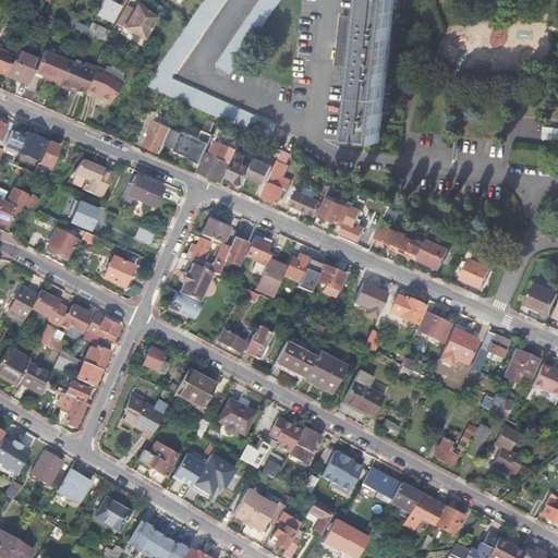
[(105,0),(104,0),(97,14),(112,23),(121,8),(105,0)]
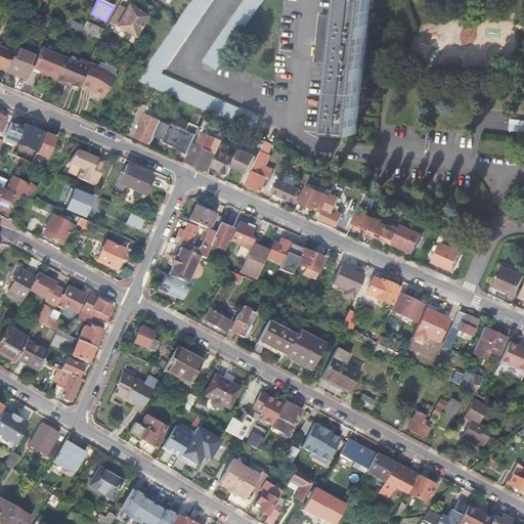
[(194,0),(183,16),(197,25),(212,2),(209,0),(194,0)]
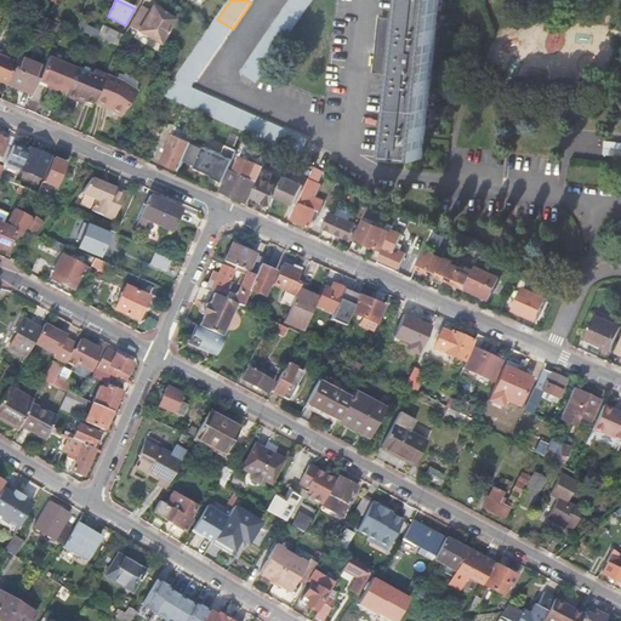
[(291,0),(285,10),(300,21),(311,5),(303,0),(291,0)]
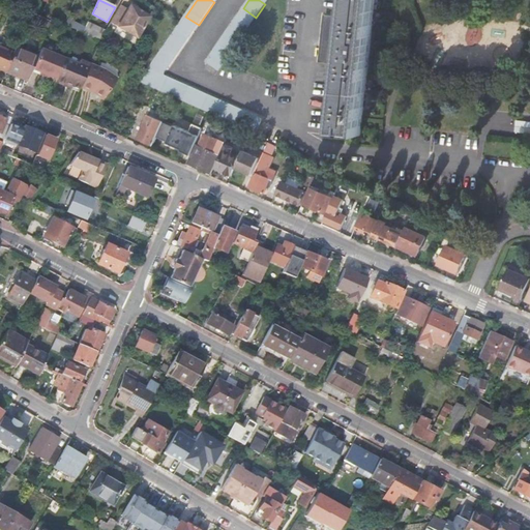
[(349,0),(345,42),(344,50),(321,48),(320,60),(343,62),(335,134),(360,137),(375,0),(349,0)]
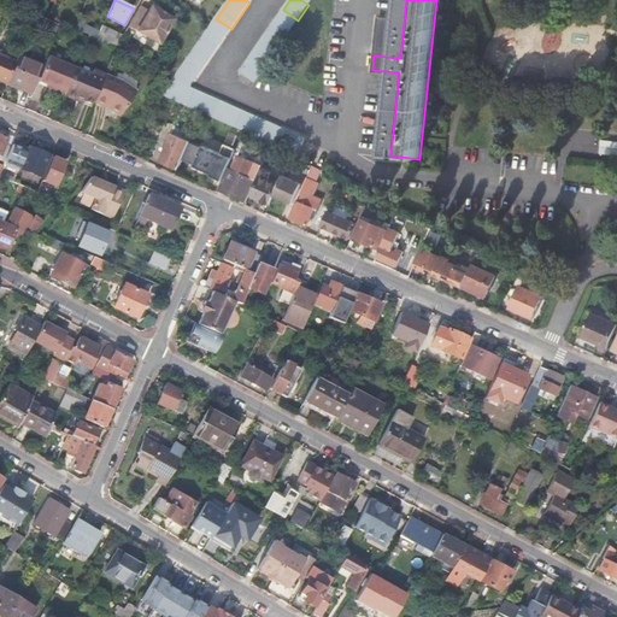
[(148,11),(140,6),(128,25),(159,45),(174,19),(151,6),(148,11)]
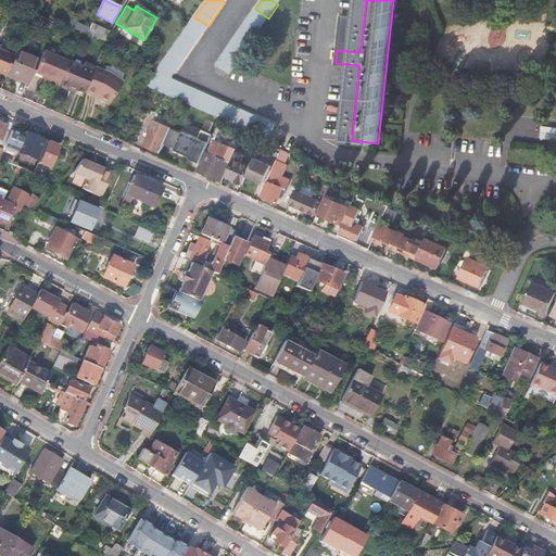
[(251,15),(264,24),(268,19),(255,9),(251,15)]
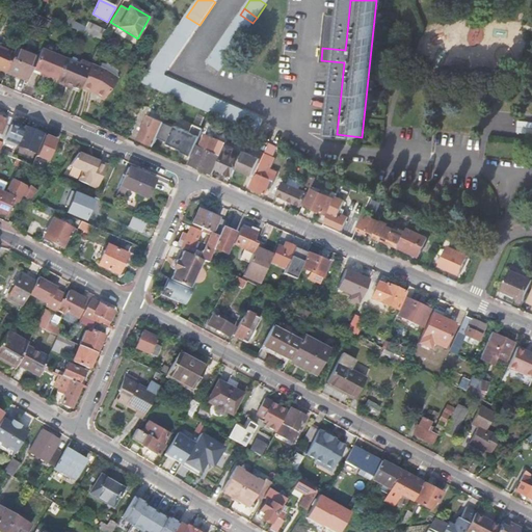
[(16,19),(5,15),(0,26),(0,41),(2,36),(3,37),(4,33),(8,34),(16,19)]
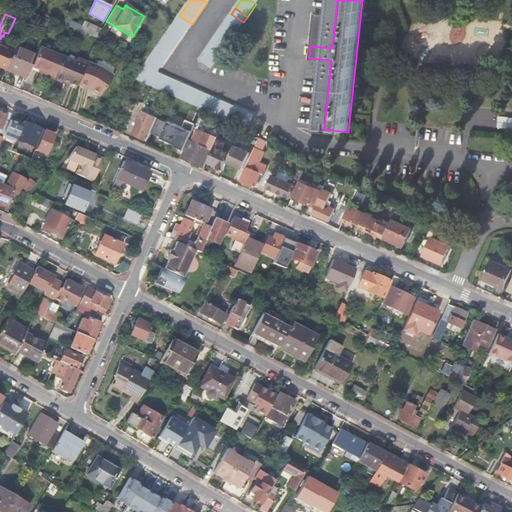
[(228,18),(240,27),(243,22),(231,14),(228,18)]
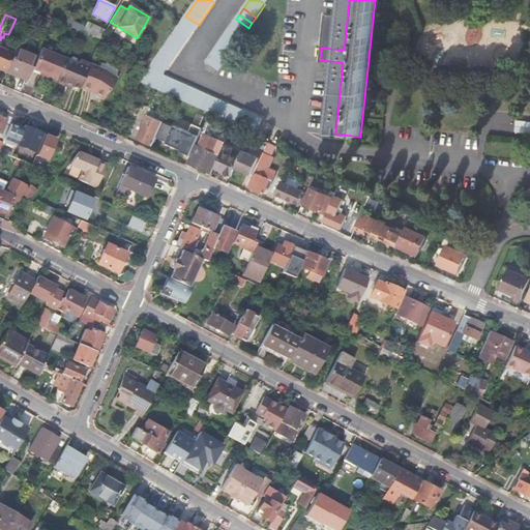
[(199,25),(185,17),(178,28),(190,37),(199,25)]
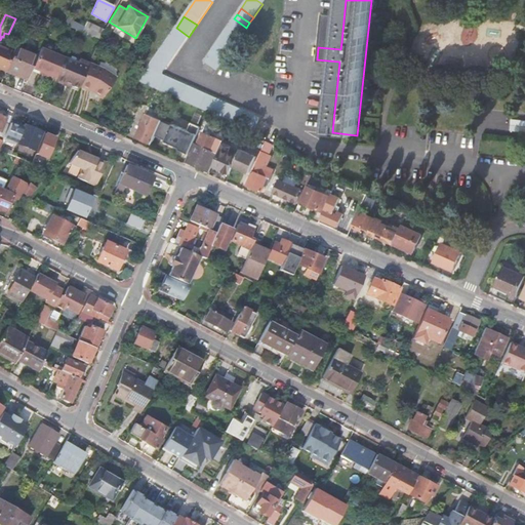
[(318,47),(340,49),(341,42),(330,41),(332,17),(322,16),(318,47)]
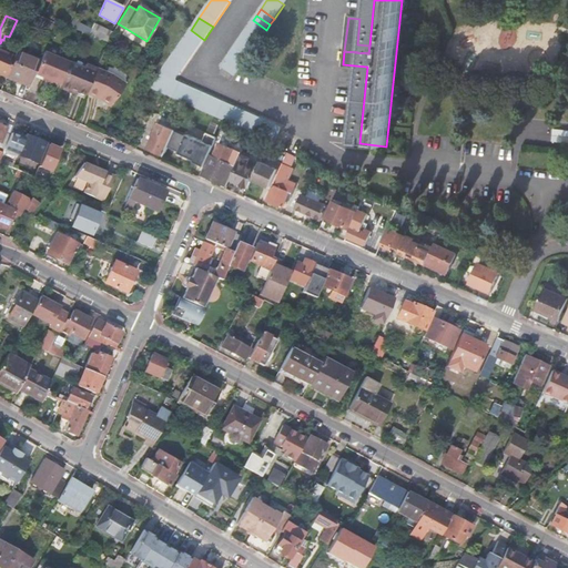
[(57,22),(48,19),(44,27),(53,30),(57,22)]
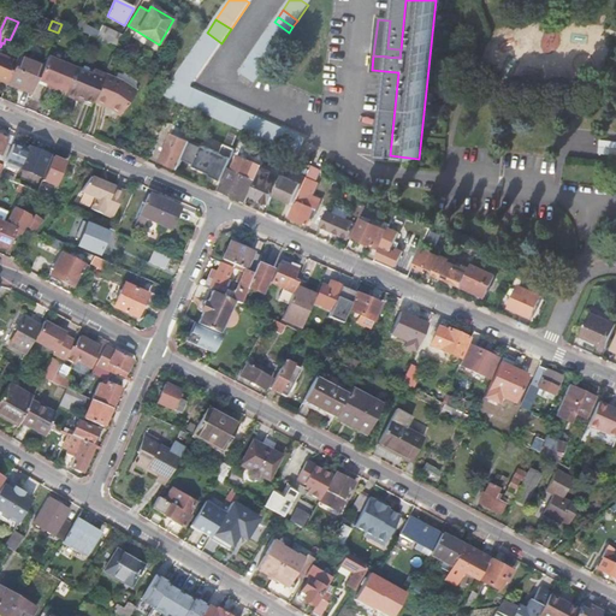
[(259,45),(273,54),(289,33),(274,22),(259,45)]
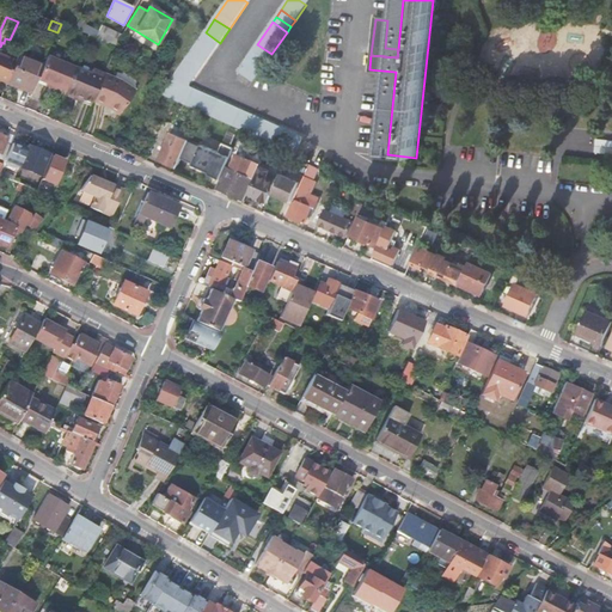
[(98,31),(78,23),(75,28),(90,34),(93,35),(96,36),(98,31)]
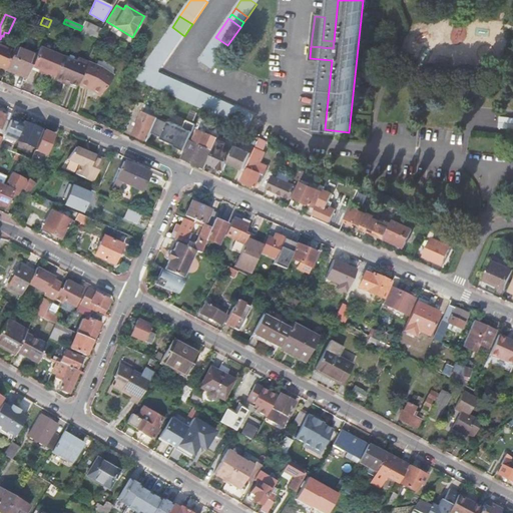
[(103,28),(85,19),(82,26),(80,30),(82,31),(96,39),(103,28)]
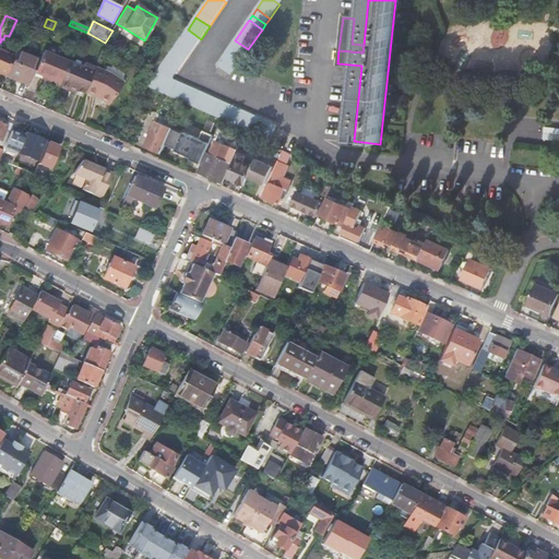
[(170,56),(183,64),(201,39),(188,30),(170,56)]
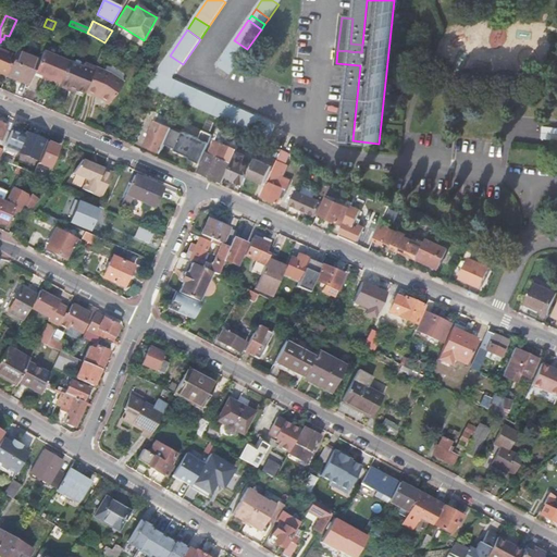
[(229,47),(243,57),(247,49),(234,40),(229,47)]
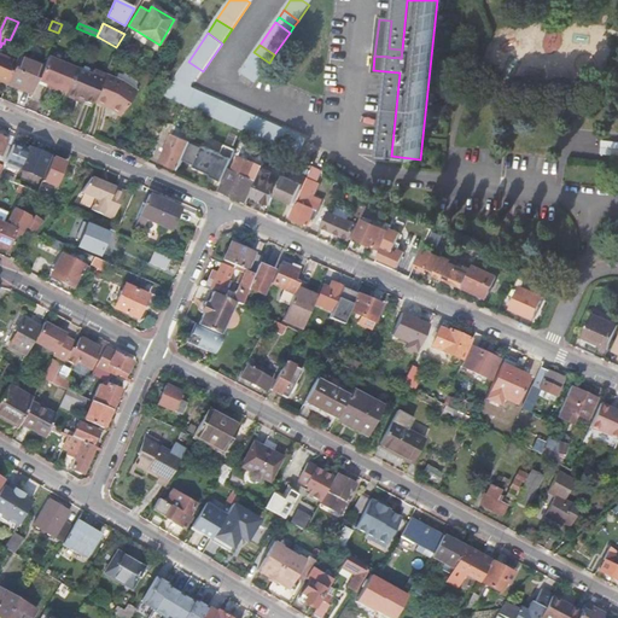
[(50,52),(44,66),(38,81),(48,85),(56,88),(66,92),(79,64),(50,52)]
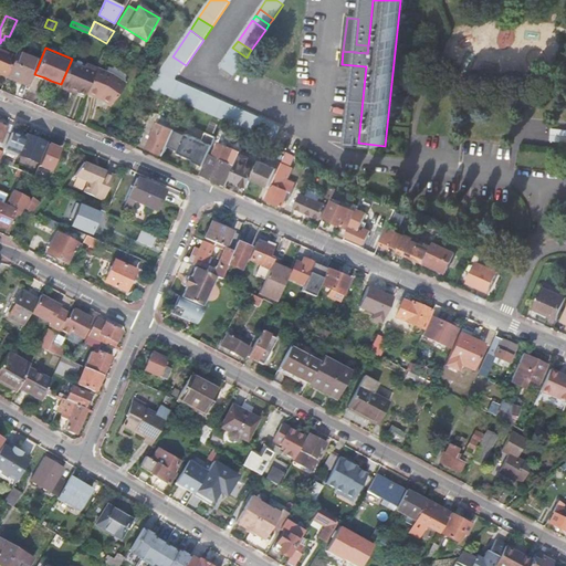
[(219,67),(233,76),(247,58),(232,48),(219,67)]
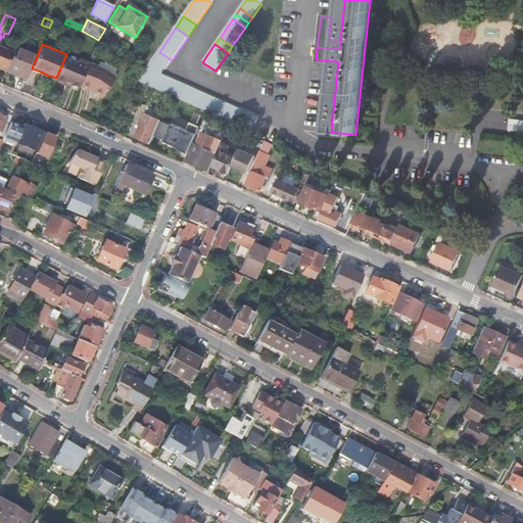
[(0,67),(5,70),(13,52),(0,46),(0,67)]
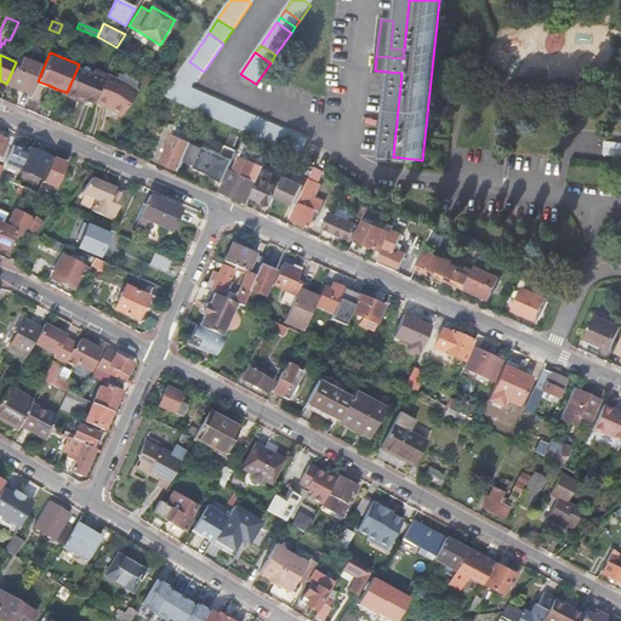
[(16,62),(6,84),(32,95),(38,81),(44,67),(20,56),(16,62)]
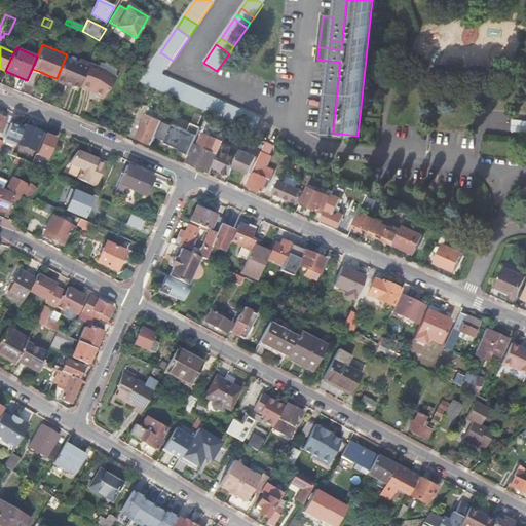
[(155,59),(168,67),(173,61),(160,52),(155,59)]
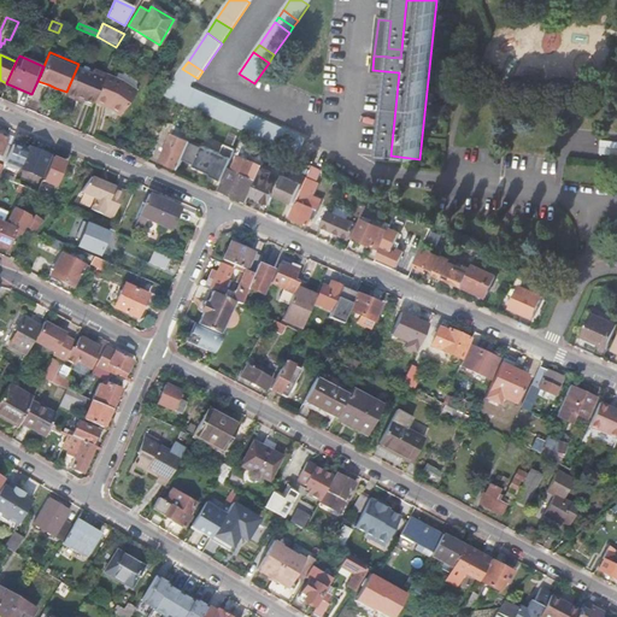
[(78,63),(78,64),(66,92),(64,95),(76,101),(78,98),(84,100),(93,104),(94,101),(106,75),(78,63)]
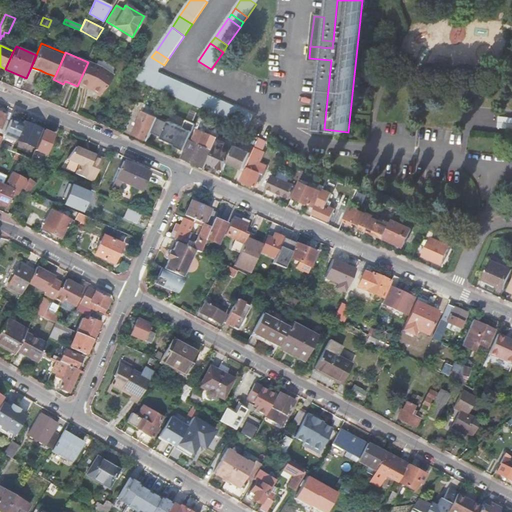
[(159,73),(164,65),(151,57),(136,80),(178,98),(184,84),(159,73)]
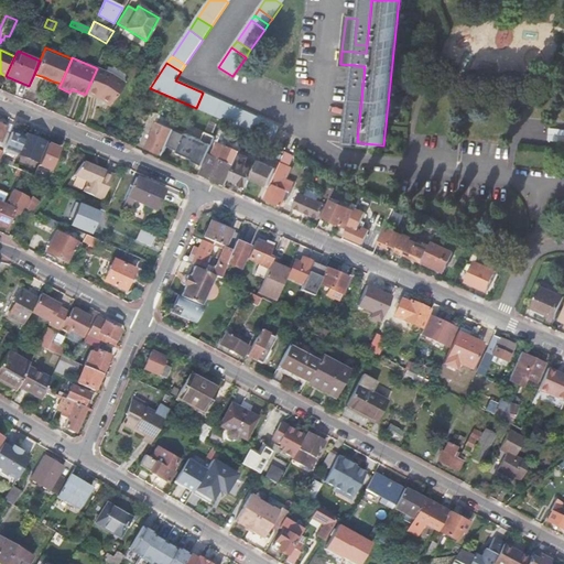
[(112,75),(97,68),(86,93),(99,98),(110,106),(126,84),(112,75)]
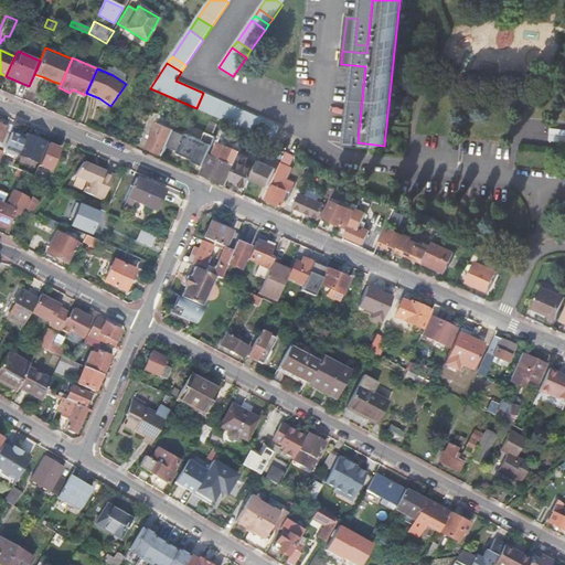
[(210,115),(216,99),(203,93),(196,108),(210,115)]
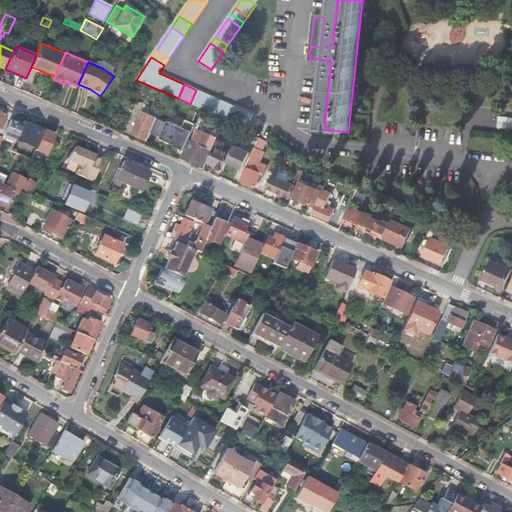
[(248,130),(254,116),(196,90),(190,104),(248,130)]
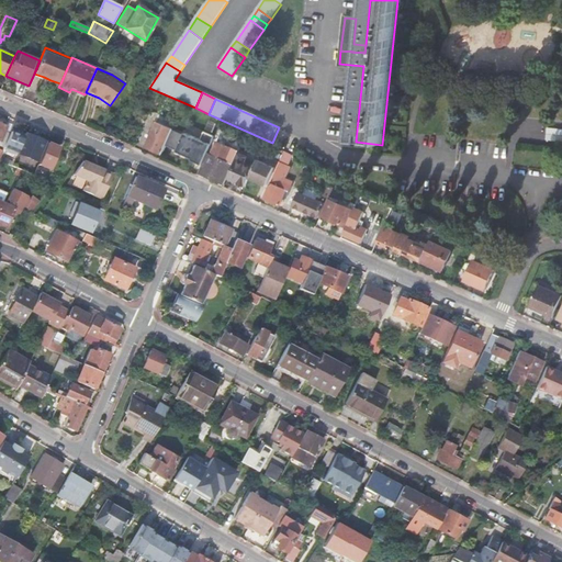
[(148,146),(164,153),(175,128),(158,122),(148,146)]
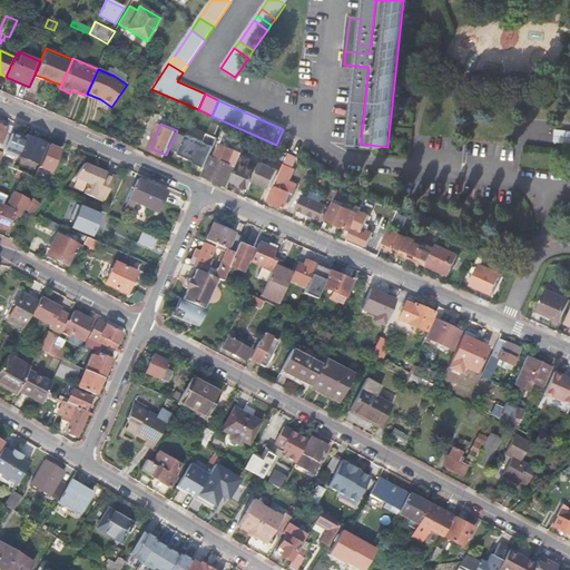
[(0,148),(3,150),(10,135),(5,133),(7,129),(0,126),(0,143),(0,144),(0,143),(0,148)]
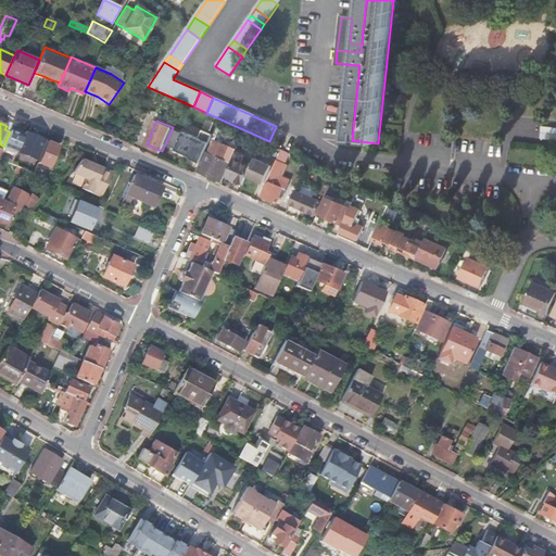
[(198,123),(198,124),(214,131),(215,130),(198,123)]
